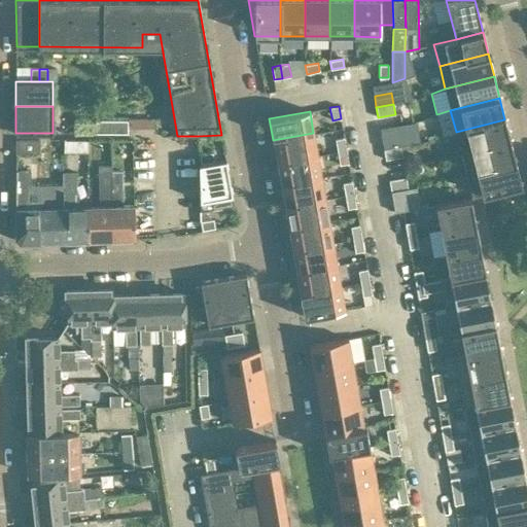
[(511,141),(504,119),(456,132),(461,153),(511,141)]
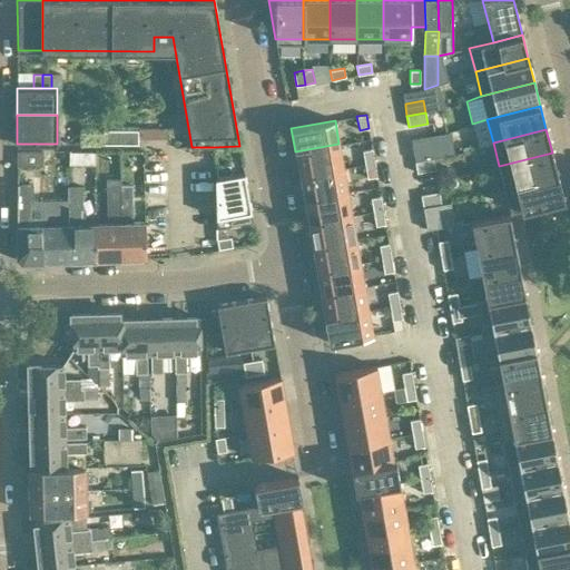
[(90,144),(90,130),(81,130),(81,144),(90,144)]
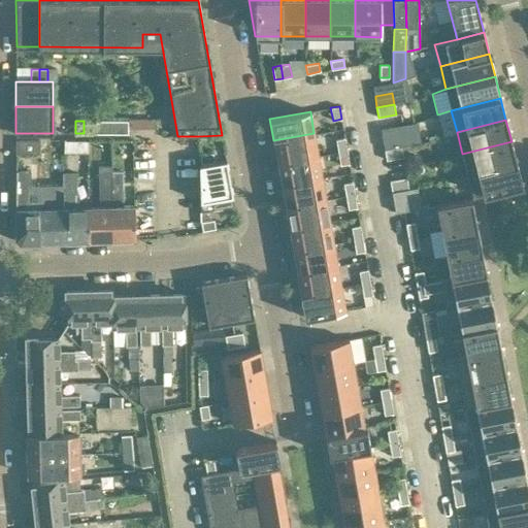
[(93,133),(93,121),(84,121),(84,133),(93,133)]
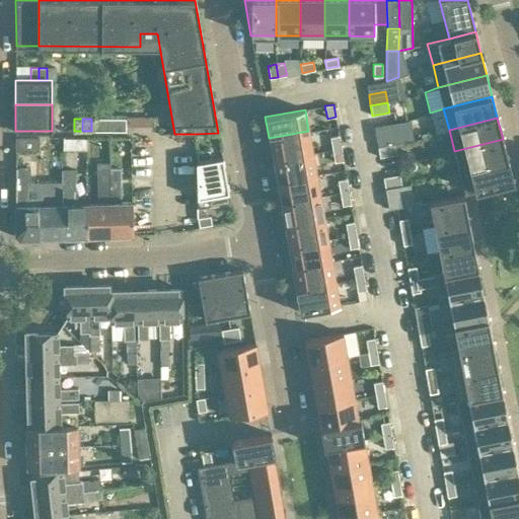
[(99,131),(99,119),(91,119),(91,131),(99,131)]
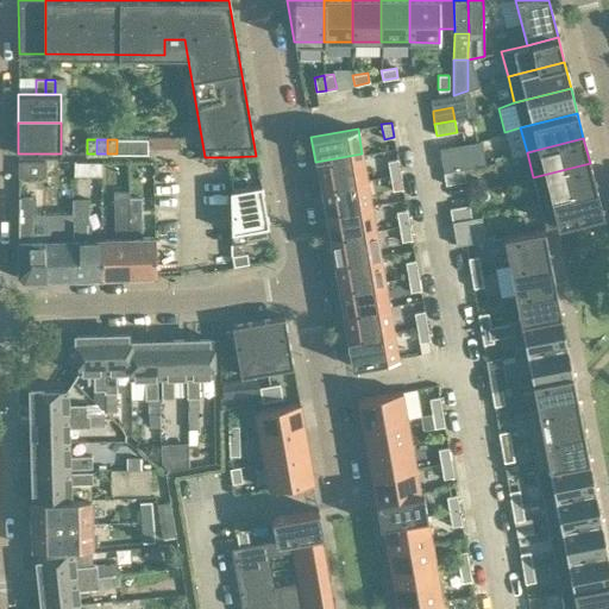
[(127,155),(127,139),(117,139),(117,154),(127,155)]
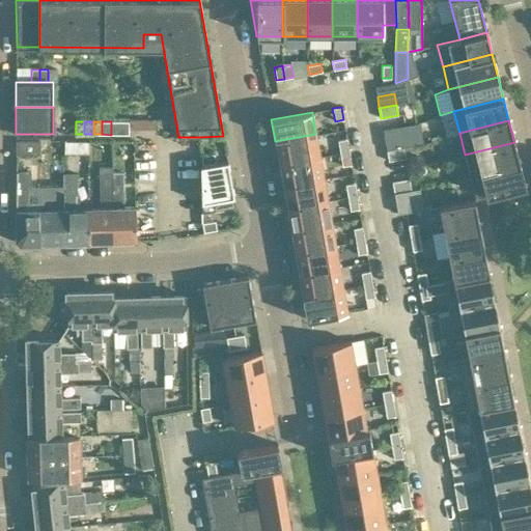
[(119,135),(119,121),(111,121),(111,135),(119,135)]
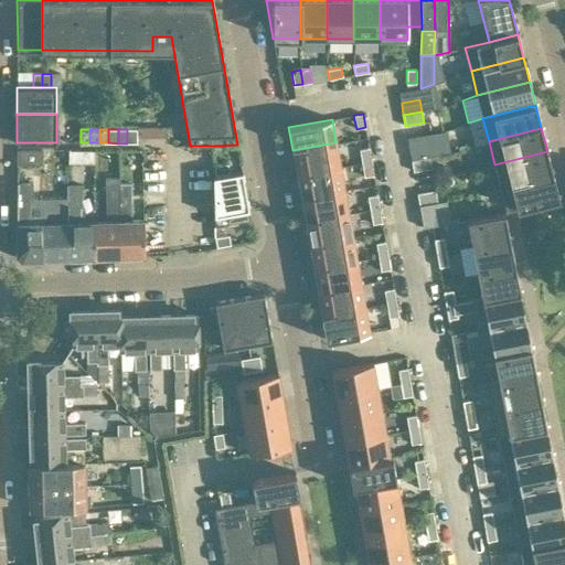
[(127,129),(127,144),(137,144),(137,129),(127,129)]
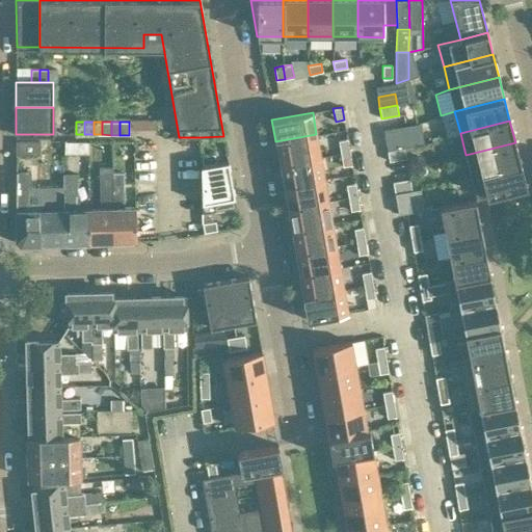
[(280,163),(320,157),(316,134),(275,141),(280,163)]
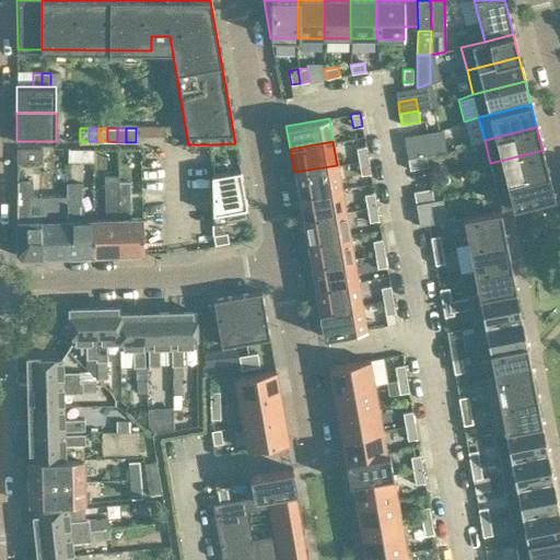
[(423,143),(406,147),(408,159),(426,155),(423,143)]
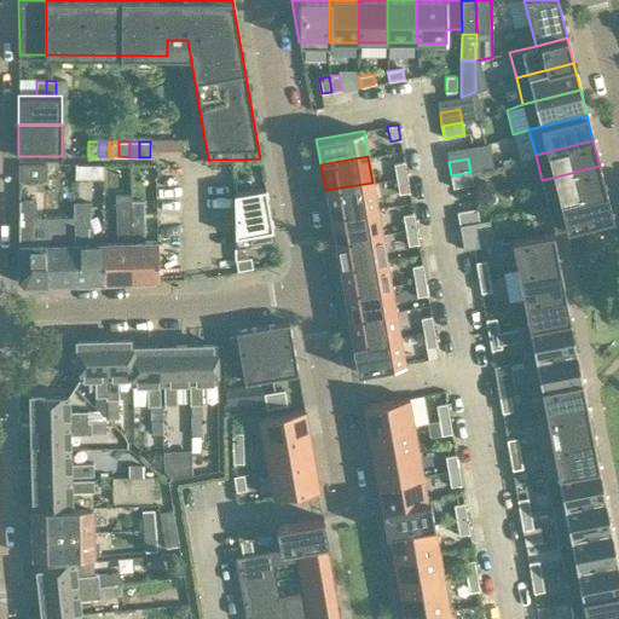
[(408,177),(404,162),(394,163),(397,179),(408,177)]
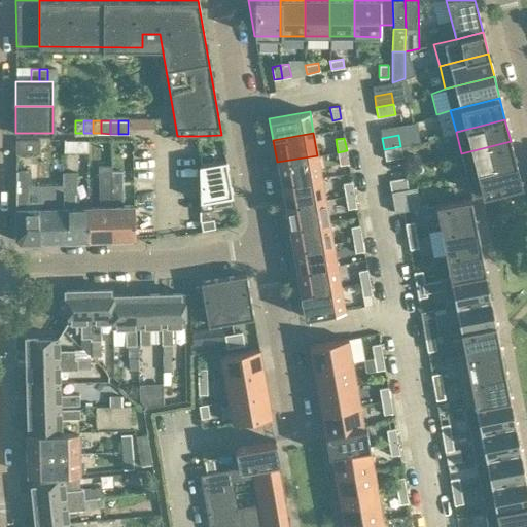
[(15,153),(16,153),(39,153),(39,151),(39,139),(15,139),(15,153)]
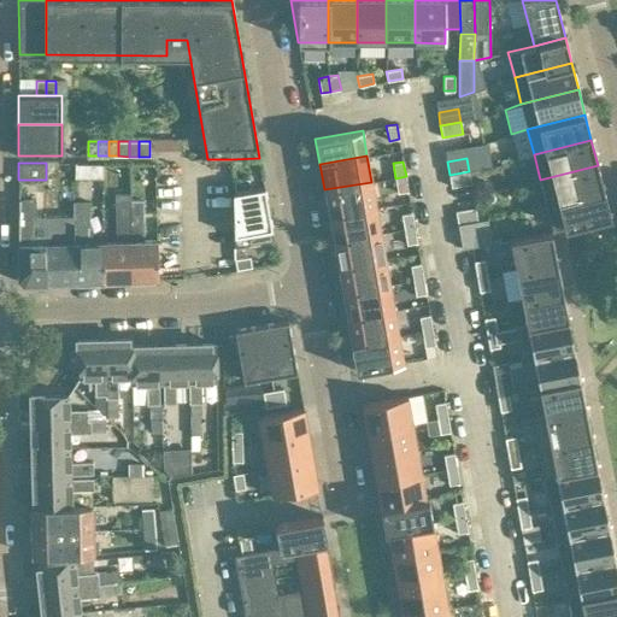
[(75,177),(75,164),(46,163),(46,177),(75,177)]
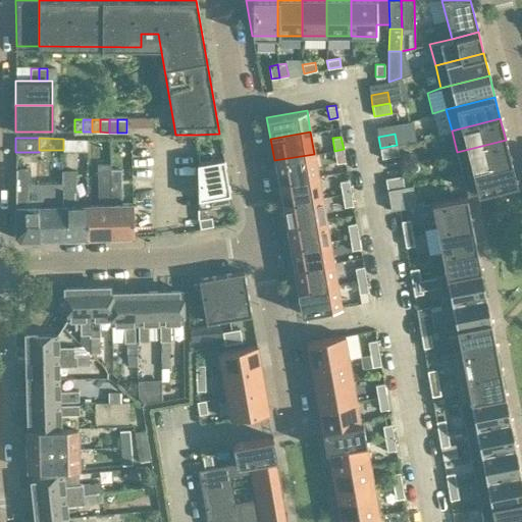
[(63,150),(87,150),(87,139),(63,139),(63,150)]
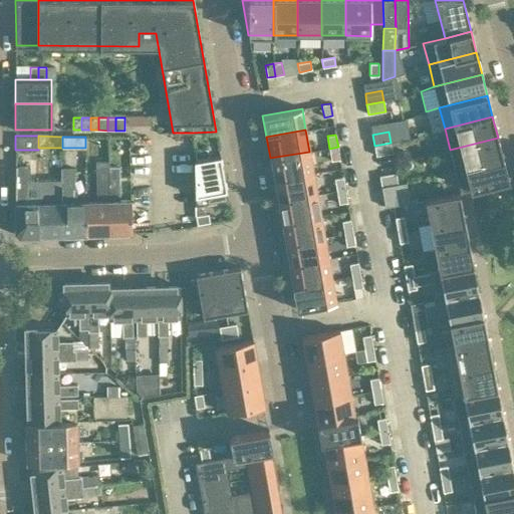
[(498,138),(450,150),(456,172),(503,160),(498,138)]
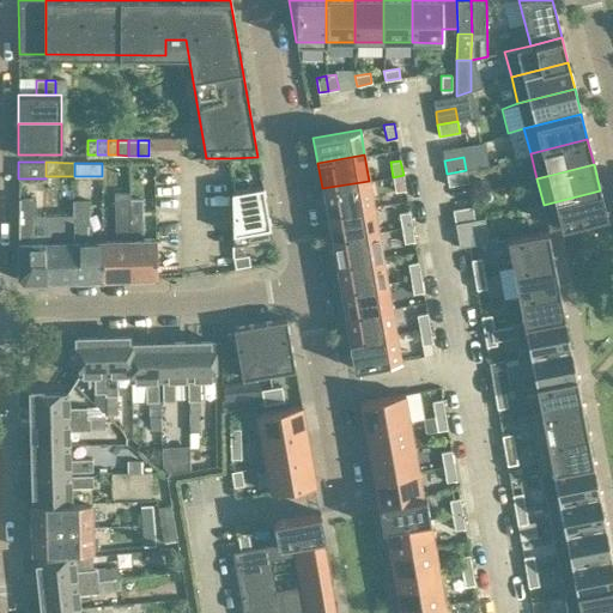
[(468,182),(466,170),(447,174),(448,186),(468,182)]
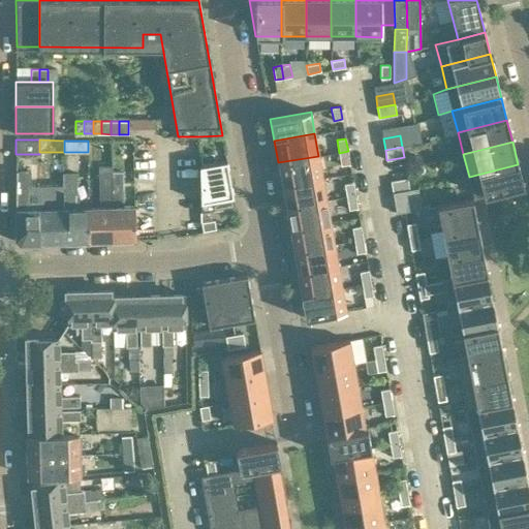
[(341,165),(350,164),(348,151),(339,153),(341,165)]
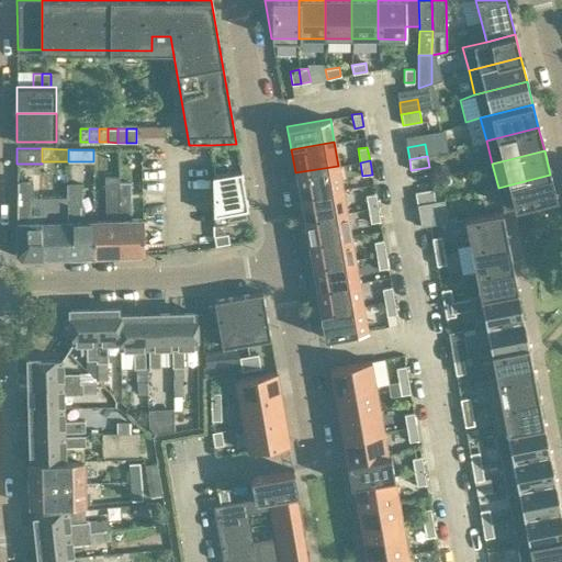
[(214,175),(228,172),(226,163),(213,165),(214,175)]
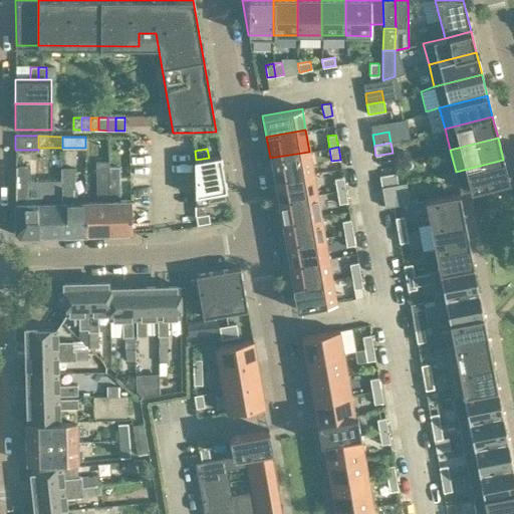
[(309,152),(270,158),(274,180),(313,173),(309,152)]
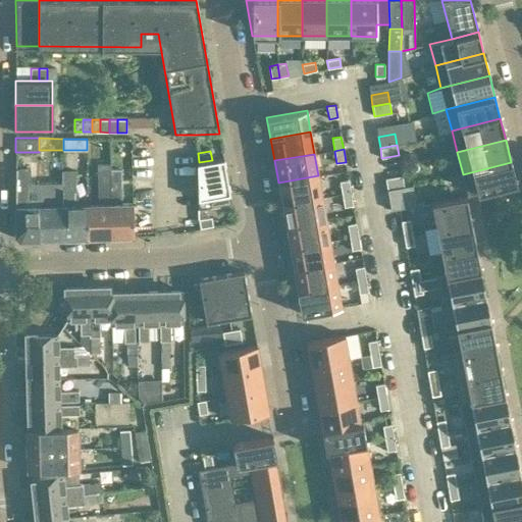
[(198,209),(231,203),(223,158),(212,160),(199,162),(197,162),(198,209)]
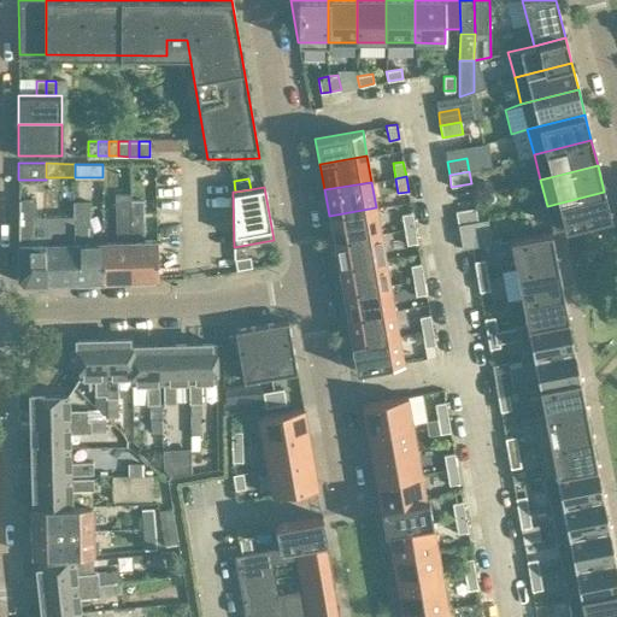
[(611,217),(604,192),(547,206),(553,231),(611,217)]
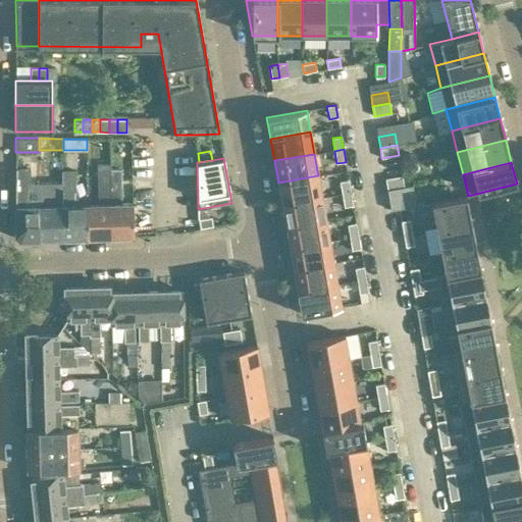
[(87,238),(111,237),(109,170),(109,165),(96,165),(97,205),(87,205),(87,238)]
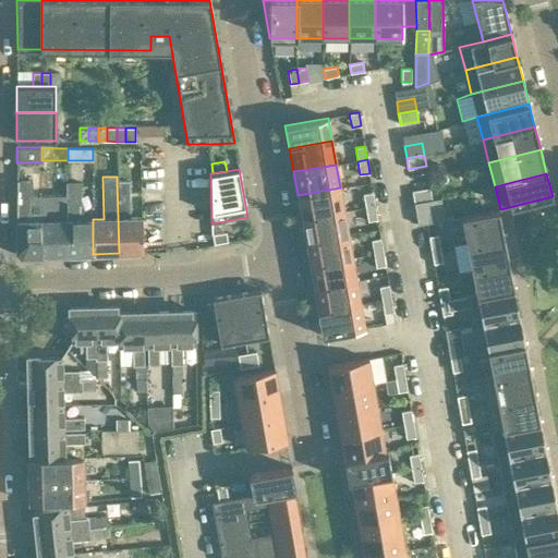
[(17,180),(16,252),(21,256),(40,256),(41,196),(29,196),(31,180),(17,180)]
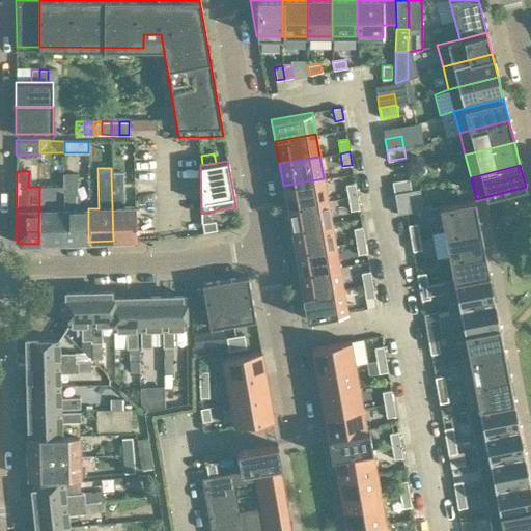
[(111,173),(113,241),(137,241),(136,206),(121,206),(121,172),(111,173)]
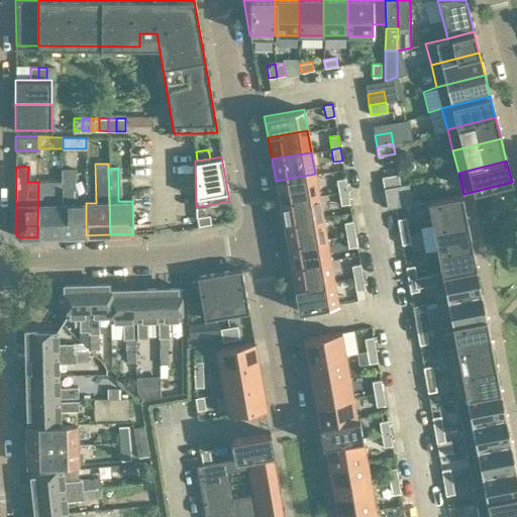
[(62,236),(86,235),(86,203),(72,203),(73,170),(63,170),(63,182),(62,236)]
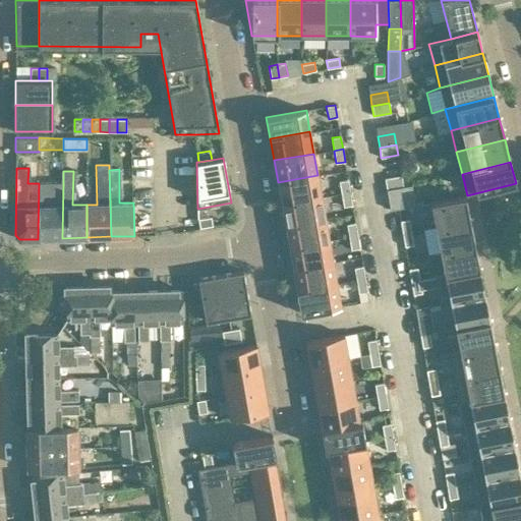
[(281,204),(322,196),(317,175),(278,182),(281,204)]
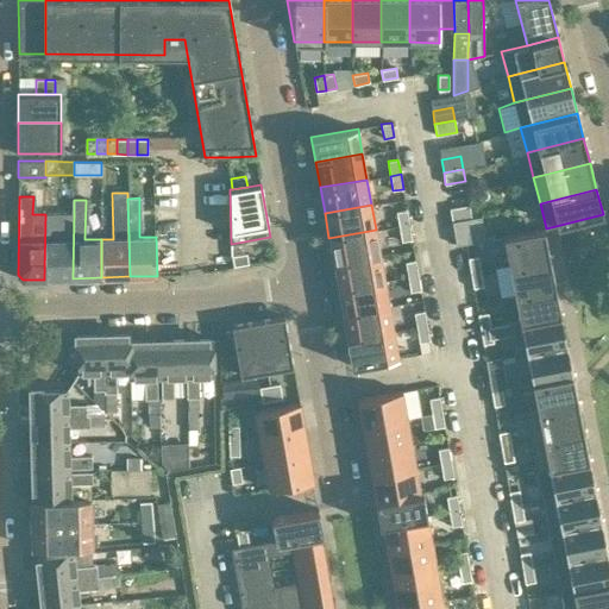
[(452,221),(471,218),(469,205),(450,208),(452,221)]
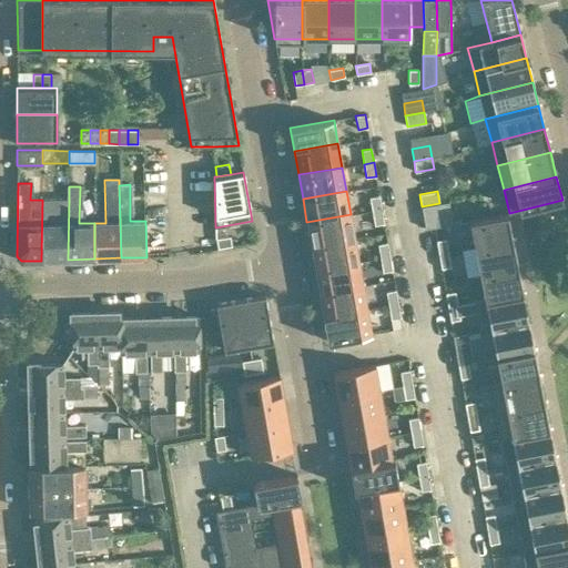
[(372,211),(382,210),(379,195),(369,198),(372,211)]
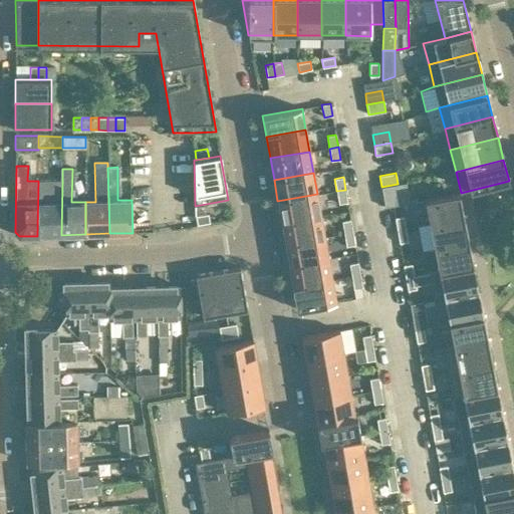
[(38,181),(37,236),(61,235),(62,181),(38,181)]
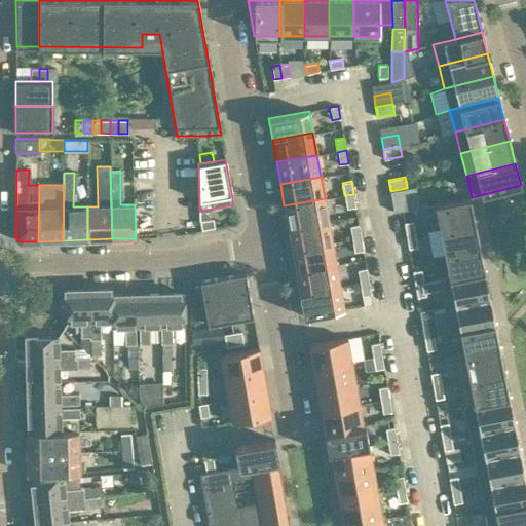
[(407,188),(390,191),(395,212),(399,211),(402,211),(419,207),(416,186),(407,188)]
